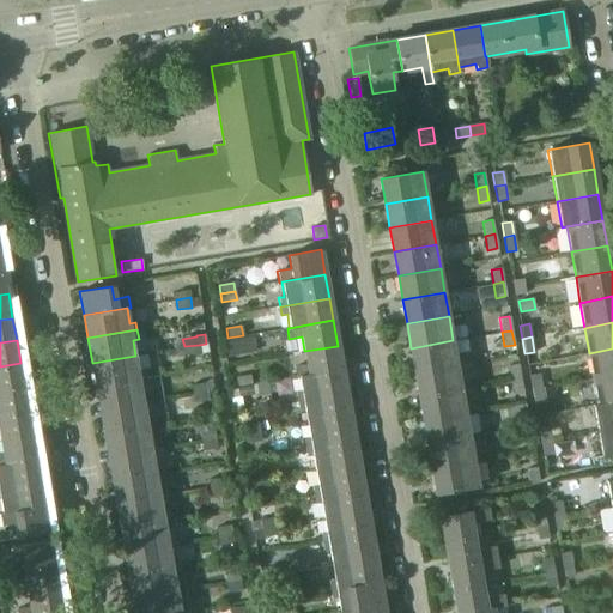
[(240,340),(225,343),(228,357),(242,354),(240,340)]
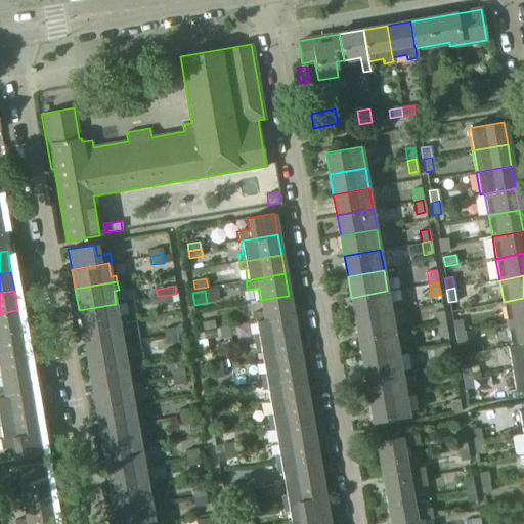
[(387,291),(351,298),(355,318),(391,311),(387,291)]
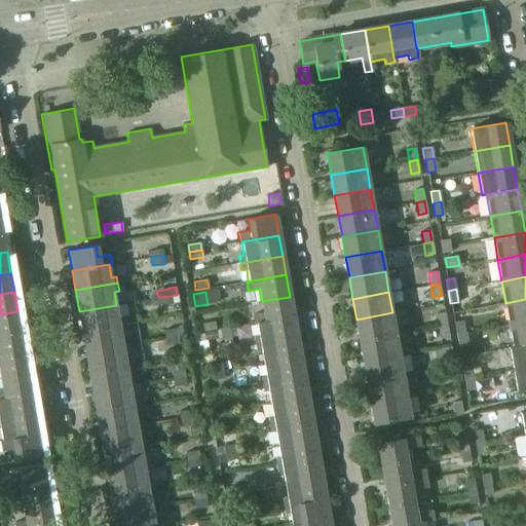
[(172,303),(171,296),(158,297),(159,305),(172,303)]
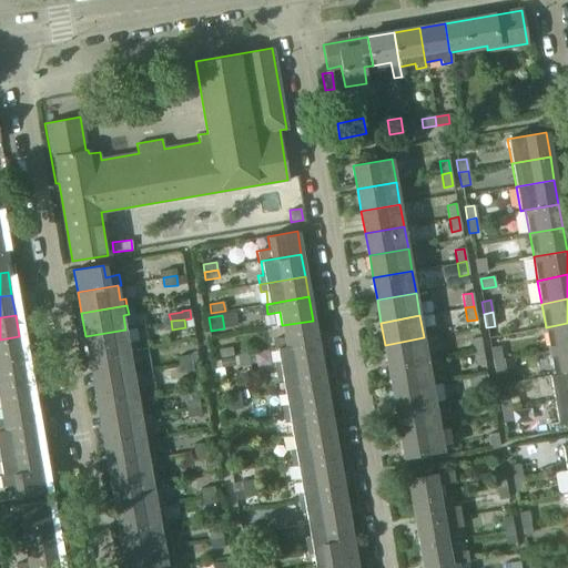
[(313,321),(282,325),(284,338),(272,340),(274,350),(280,348),(316,342),(313,321)]
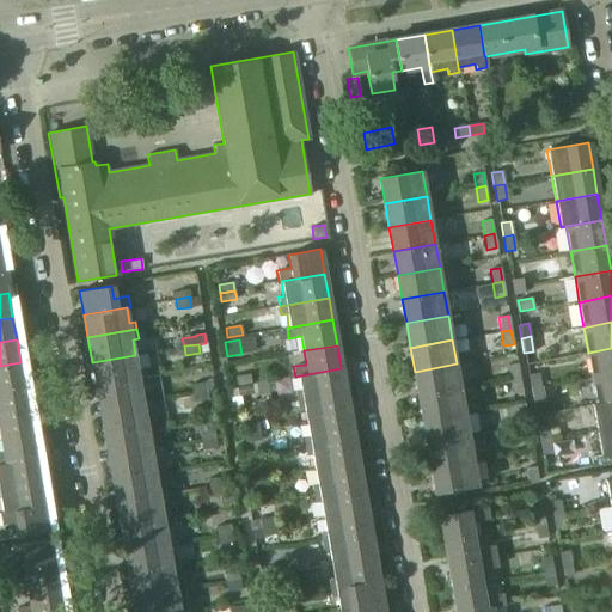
[(611,348),(588,353),(592,378),(611,374),(611,348)]
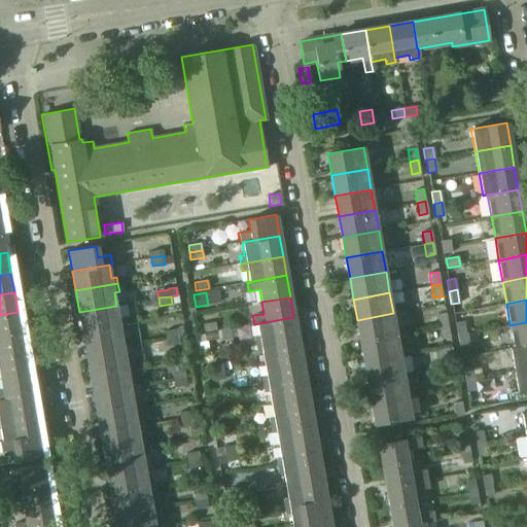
[(116,306),(79,312),(82,332),(125,324),(124,317),(118,318),(116,306)]
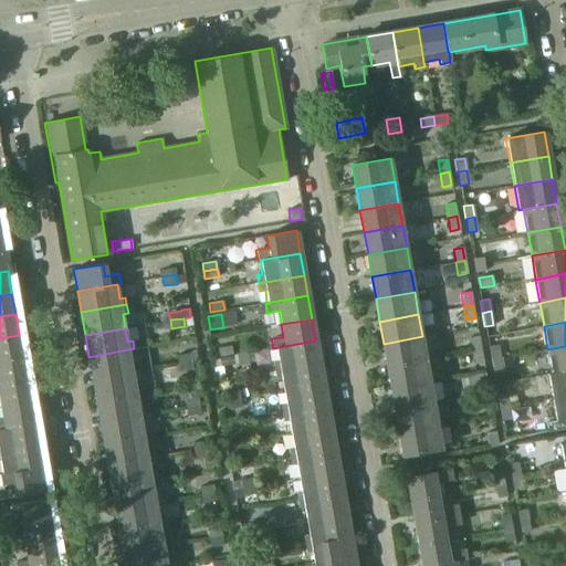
[(19,335),(0,338),(0,359),(22,356),(19,335)]
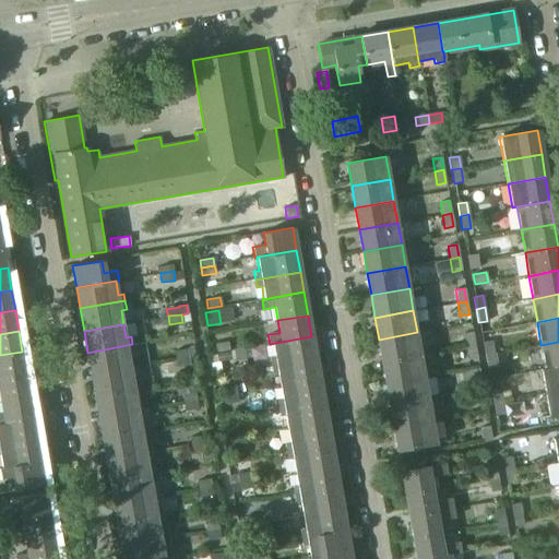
[(417,332),(379,340),(382,361),(420,354),(417,332)]
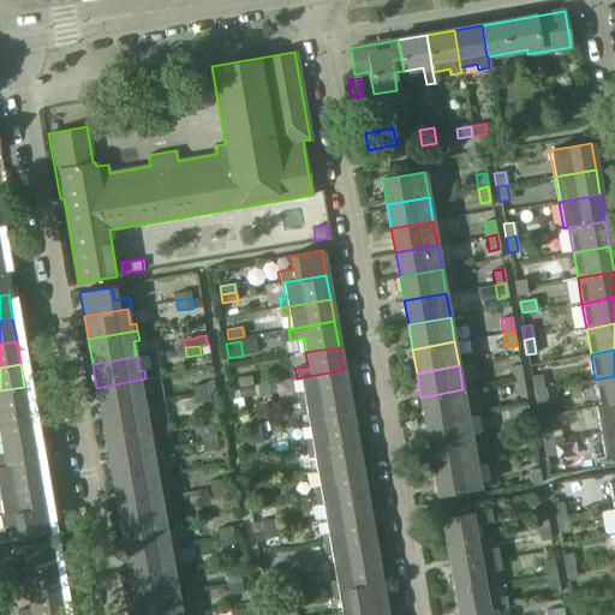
[(509,368),(512,381),(521,380),(519,365),(509,368)]
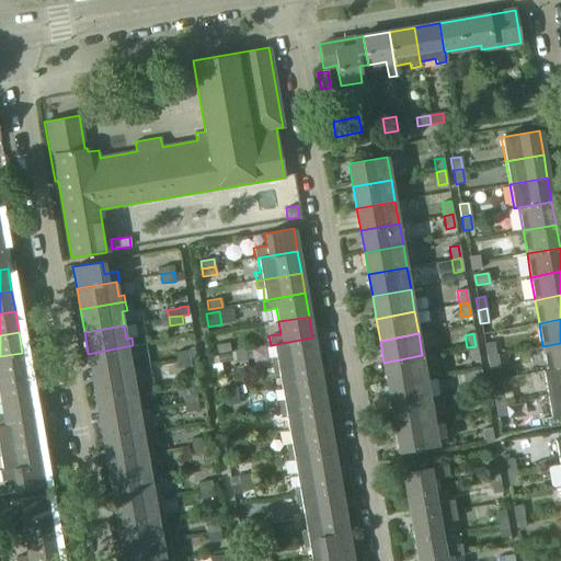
[(312,338),(276,344),(278,357),(273,358),(274,366),(317,358),(312,338)]
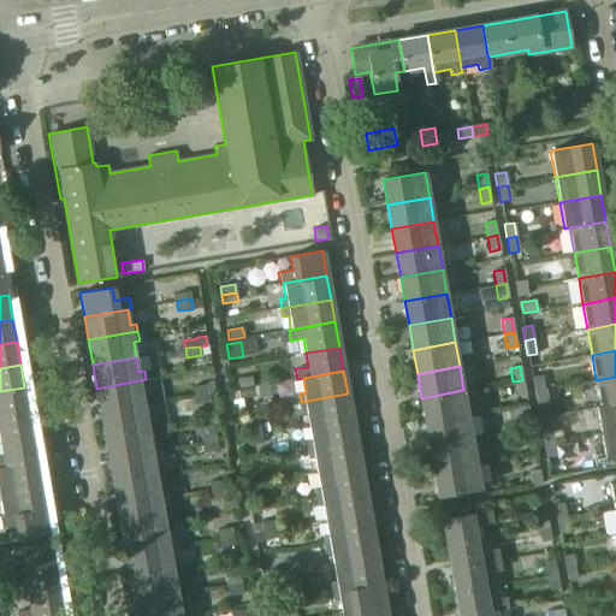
[(252,385),(250,375),(236,379),(238,388),(252,385)]
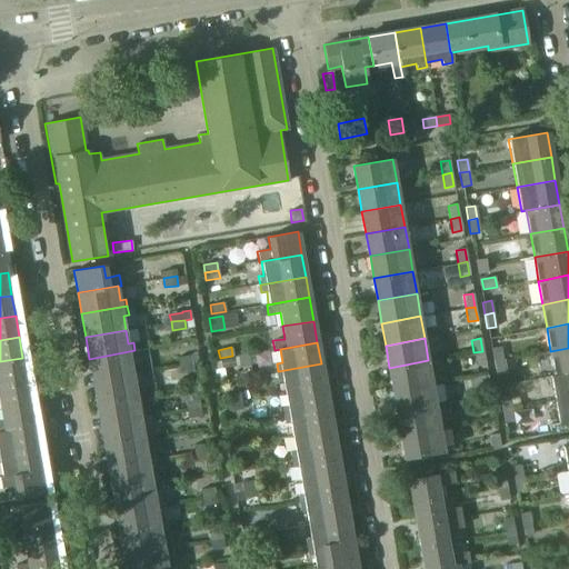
[(491,349),(493,362),(502,360),(500,347),(491,349)]
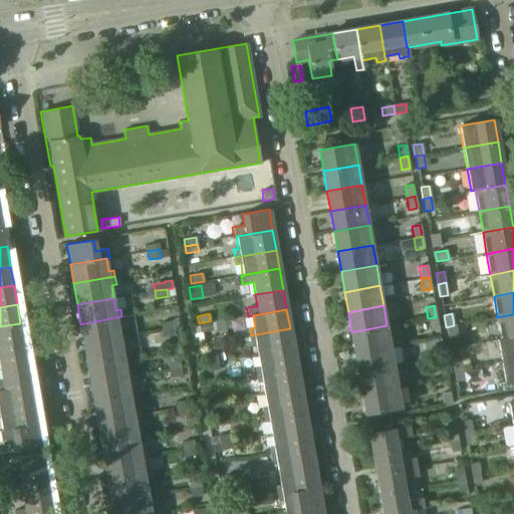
[(513,314),(497,317),(501,338),(501,339),(513,336),(513,314)]
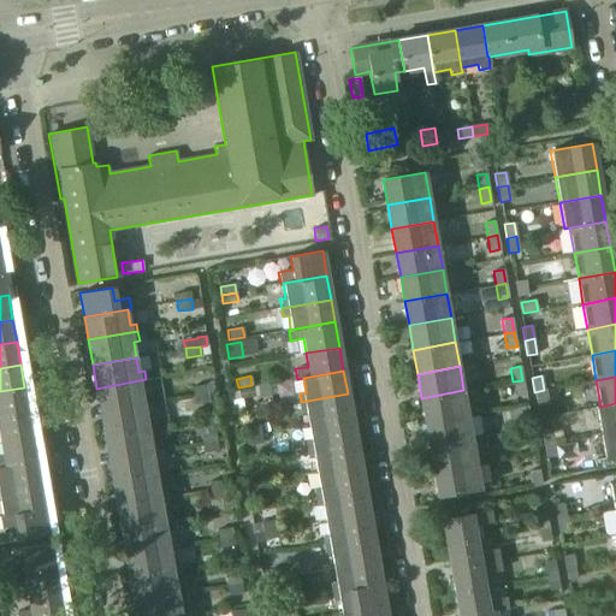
[(146,379),(96,389),(101,413),(144,404),(142,390),(148,389),(146,379)]
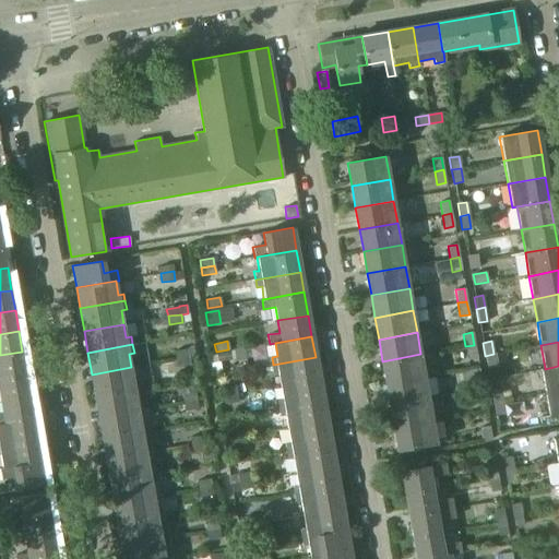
[(190,345),(187,349),(174,352),(176,359),(194,356),(193,345),(190,345)]
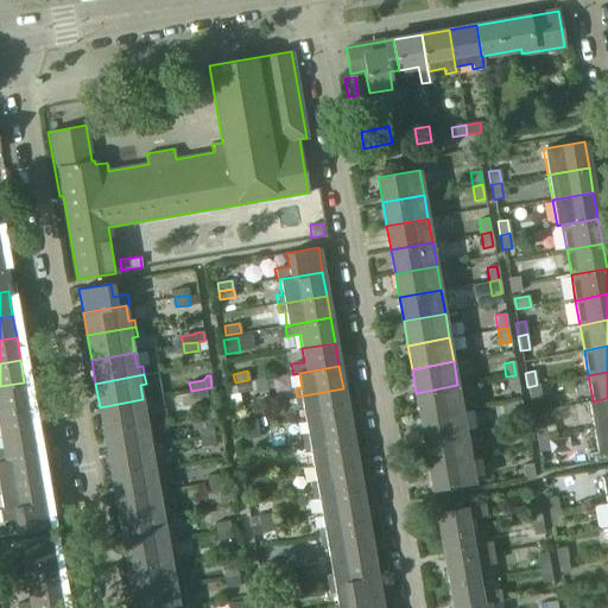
[(515,375),(506,377),(510,391),(519,390),(515,375)]
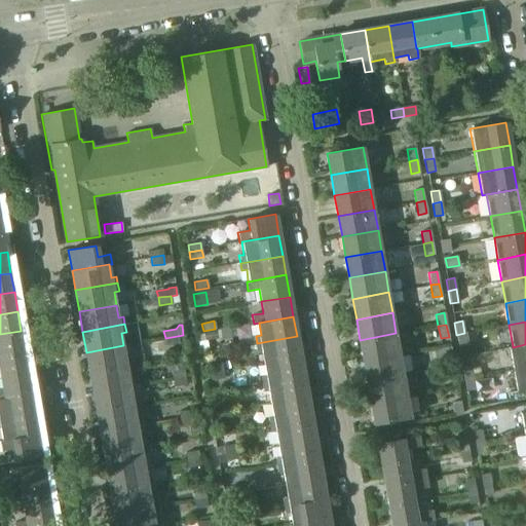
[(219,331),(216,331),(217,339),(221,338),(221,340),(230,338),(229,328),(229,327),(219,329),(219,330),(219,331)]
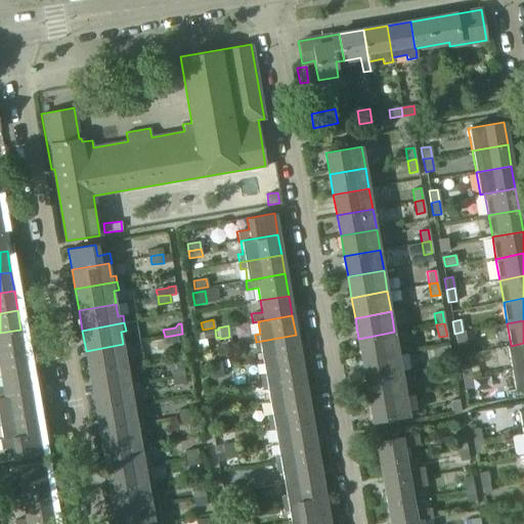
[(20,330),(0,333),(0,355),(25,351),(20,330)]
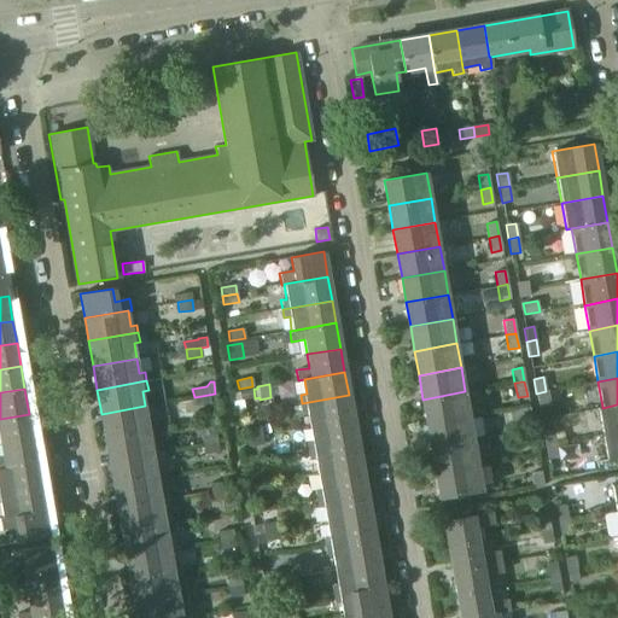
[(239,391),(240,401),(255,398),(254,389),(239,391)]
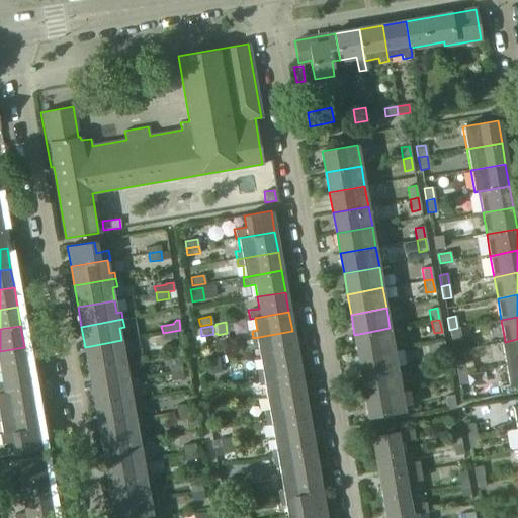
[(390,328),(354,335),(358,355),(394,349),(390,328)]
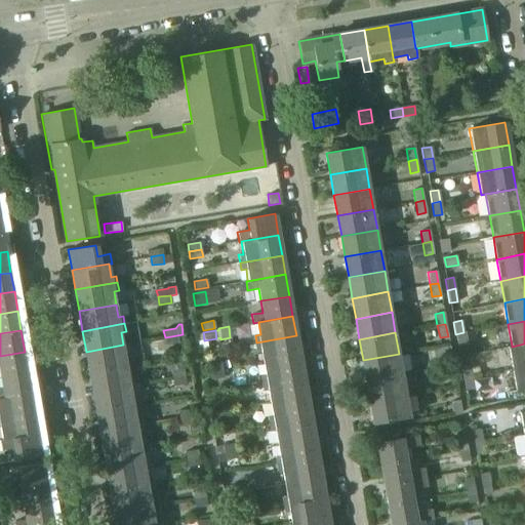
[(463,332),(455,334),(457,347),(466,345),(463,332)]
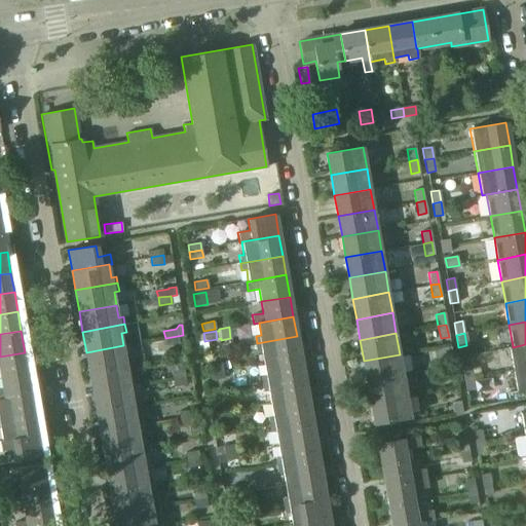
[(185,342),(183,335),(165,338),(166,345),(179,343),(185,342)]
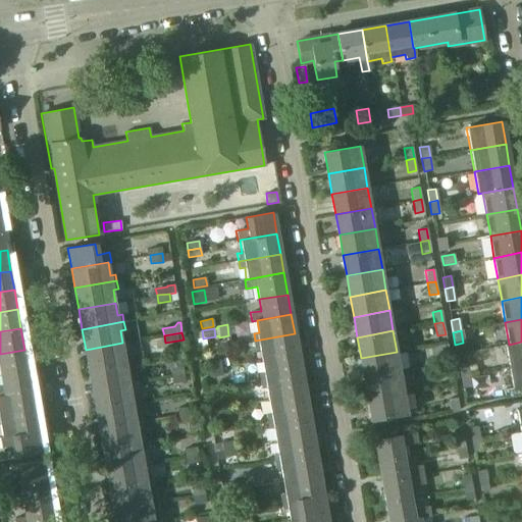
[(295,333),(255,341),(256,348),(261,348),(263,360),(298,354),(295,333)]
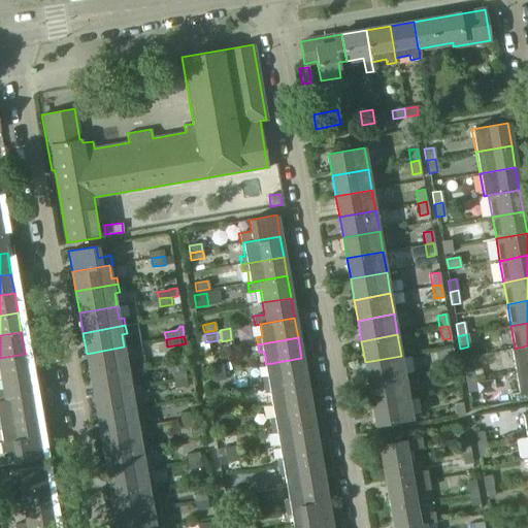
[(527,345),(515,349),(515,348),(510,349),(514,371),(527,368),(527,345)]
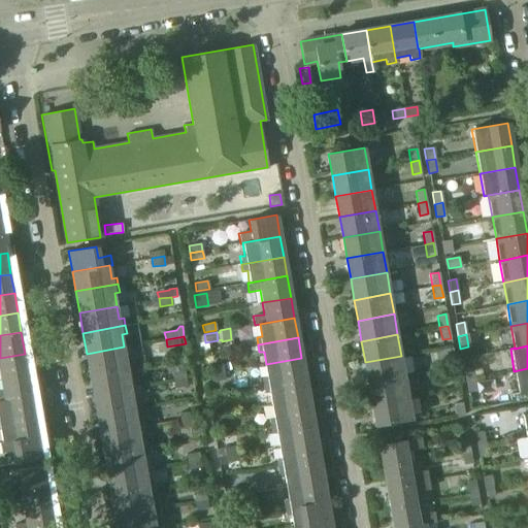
[(124,347),(87,354),(90,373),(132,366),(131,359),(126,360),(124,347)]
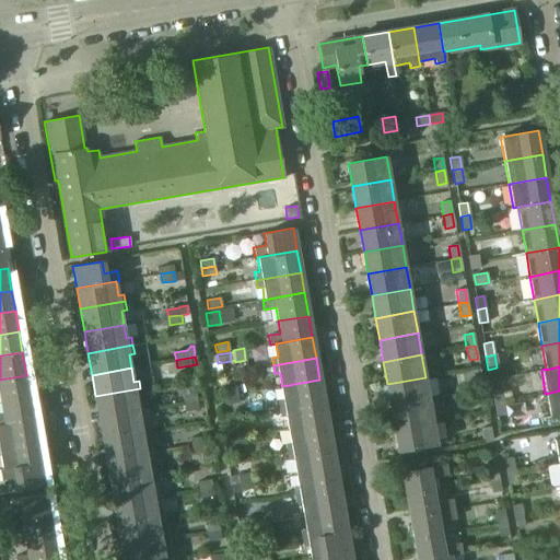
[(26,375),(0,380),(0,397),(1,401),(30,396),(26,375)]
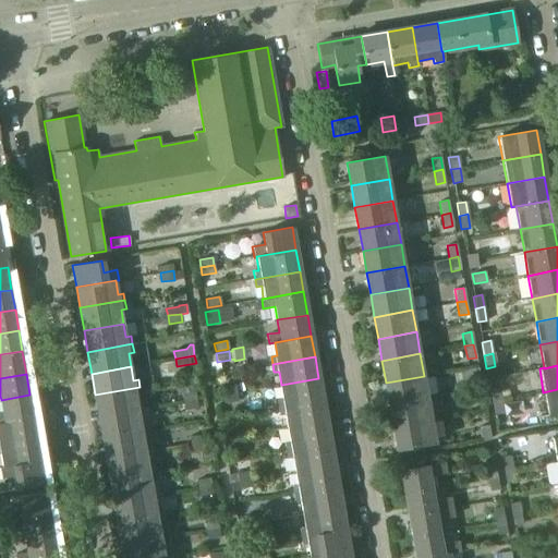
[(471,377),(473,389),(482,388),(480,375),(471,377)]
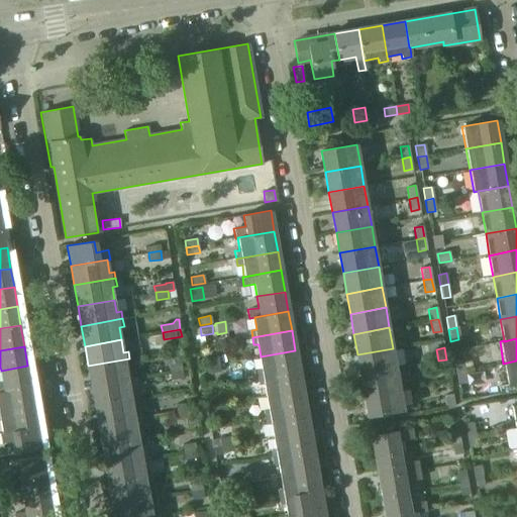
[(393,348),(357,354),(360,375),(396,369),(393,348)]
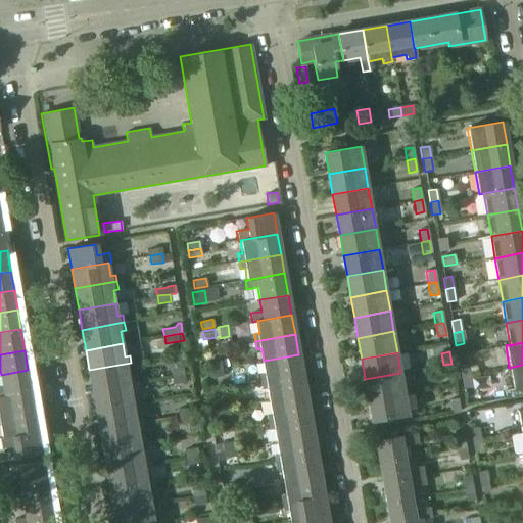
[(298,354),(264,361),(266,373),(260,374),(262,381),(301,375),(298,354)]
